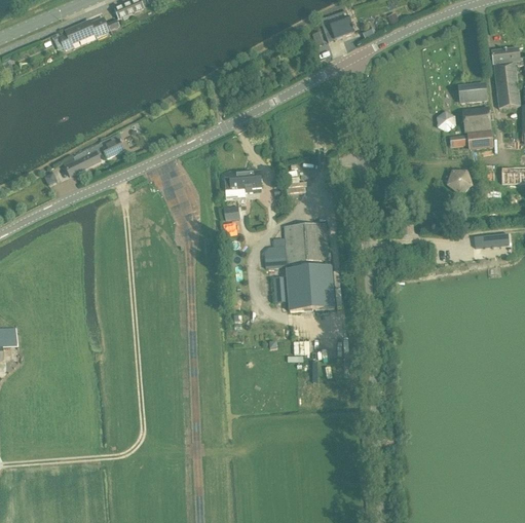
[(127,14),(143,7),(141,4),(147,2),(152,0),(135,0),(114,9),(118,19),(122,16),(123,19),(128,16),(127,14)]
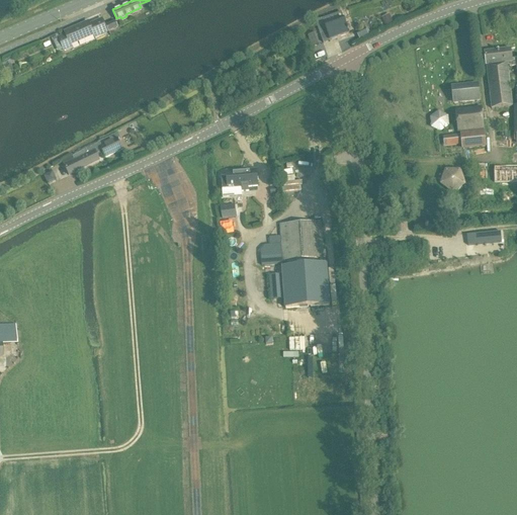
[(380,15),(384,24),(393,20),(389,11),(380,15)]
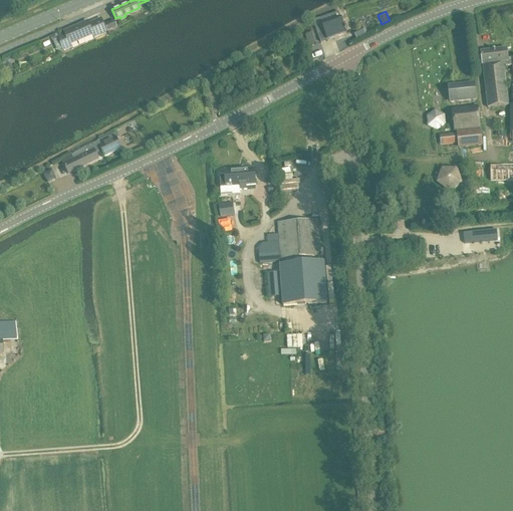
[(319,16),(312,18),(319,40),(345,31),(340,16),(327,21),(325,14),(319,16)]
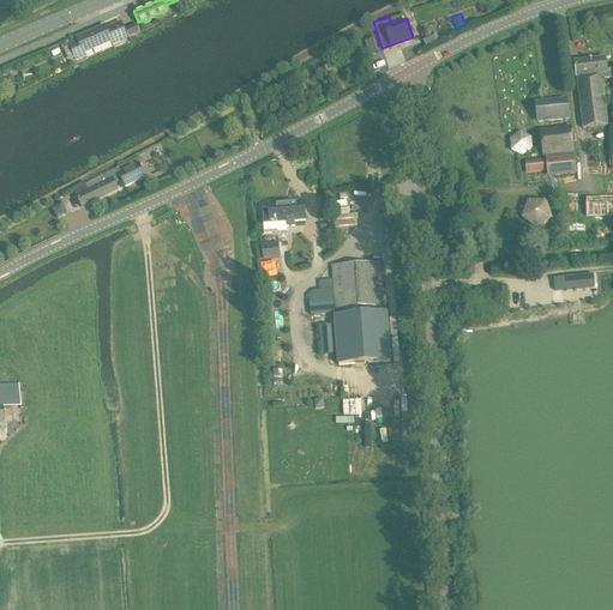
[(77,38),(68,42),(76,58),(84,53),(83,50),(110,38),(112,42),(118,38),(126,35),(120,20),(112,24),(104,26),(103,24),(89,30),(84,32),(76,36),(77,38)]
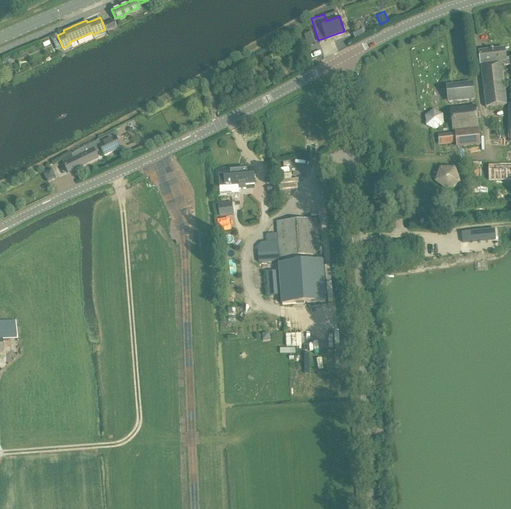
[(113,19),(104,22),(104,23),(106,28),(106,29),(116,25),(113,19)]
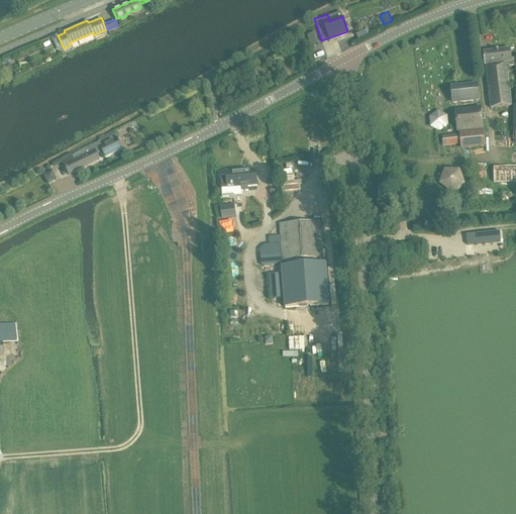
[(317,41),(313,30),(306,33),(309,44),(317,41)]
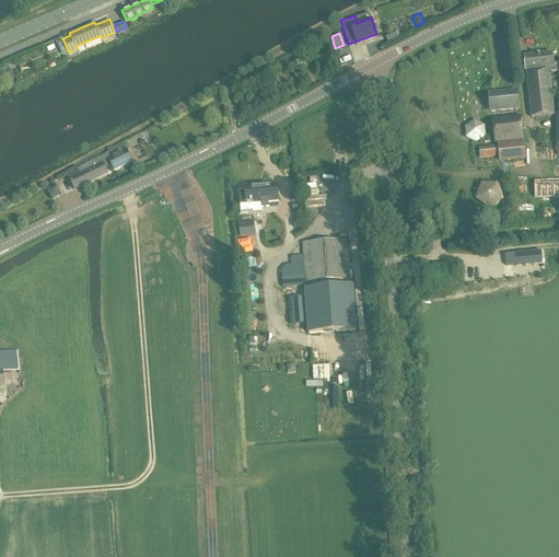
[(558,60),(552,62),(551,50),(523,54),(525,69),(531,115),(554,112),(548,68),(550,68),(550,70),(558,69),(558,77),(558,60)]
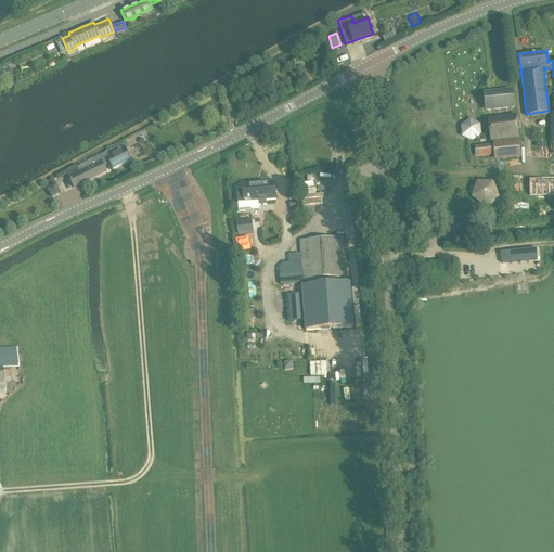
[(484,91),(486,107),(513,105),(511,88),(484,91)]
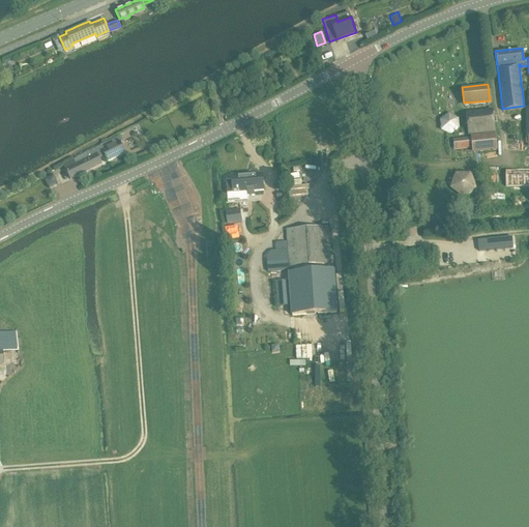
[(495,147),(493,130),(494,130),(492,109),(465,111),(468,135),(452,136),(453,147),(472,145),(473,149),(495,147)]
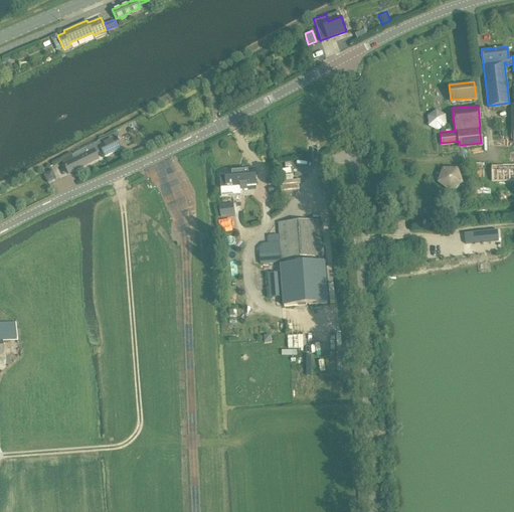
[(437,129),(446,124),(445,113),(435,109),(426,115),(427,125),(437,129)]
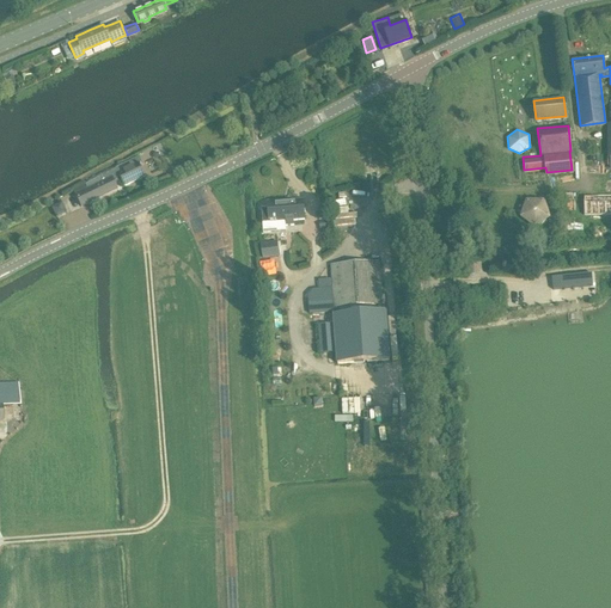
[(102,172),(91,178),(84,182),(86,186),(74,192),(80,204),(99,195),(116,186),(117,186),(112,178),(120,176),(123,184),(144,173),(140,166),(151,161),(145,151),(135,155),(115,165),(115,166),(102,172)]
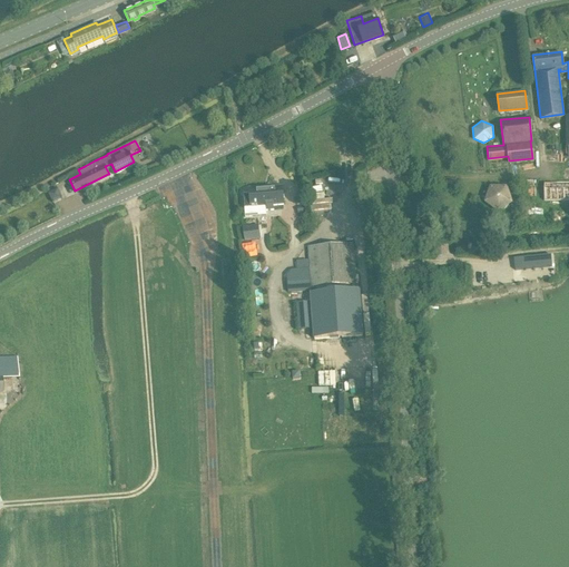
[(542,198),(568,198),(568,181),(542,182),(542,198)]
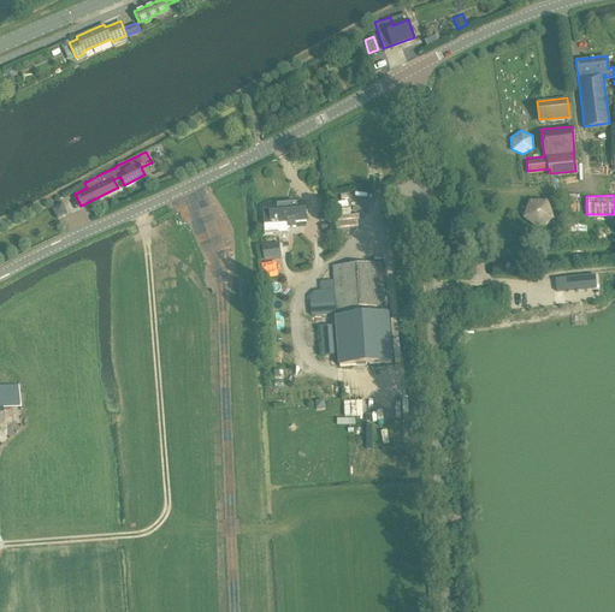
[(268,207),(262,208),(264,223),(264,231),(272,231),(271,221),(287,220),(287,225),(295,224),(294,219),(306,219),(305,198),(299,200),(284,200),(284,198),(268,200),(268,207)]
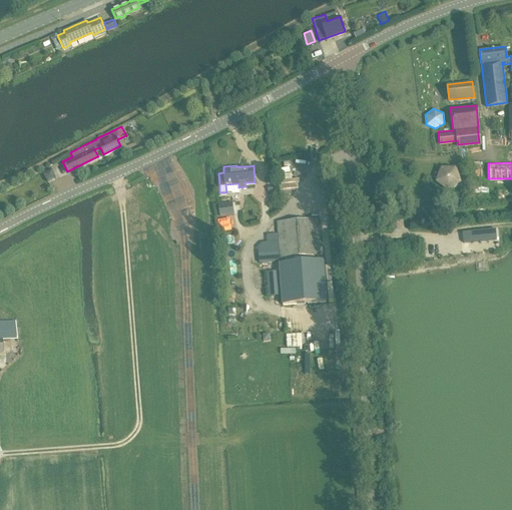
[(448,190),(460,181),(455,166),(440,166),(435,181),(448,190)]
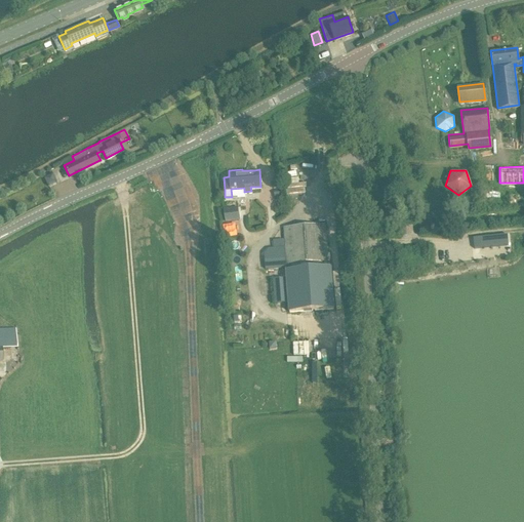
[(52,172),(44,175),(47,184),(56,181),(52,172)]
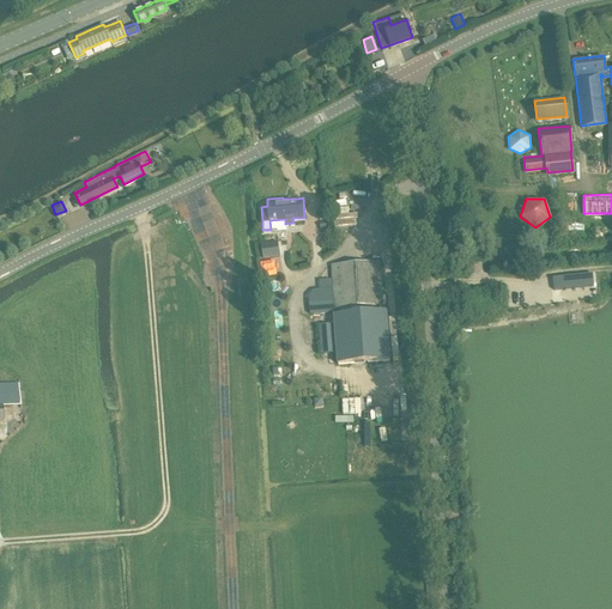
[(262,257),(279,255),(277,239),(260,242),(262,257)]
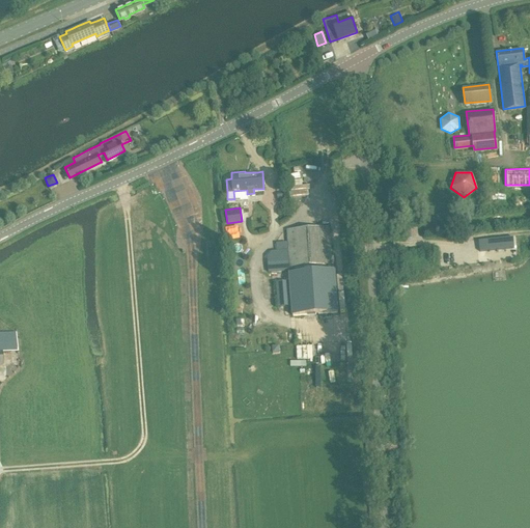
[(328,225),(286,228),(289,270),(331,267),(328,225)]
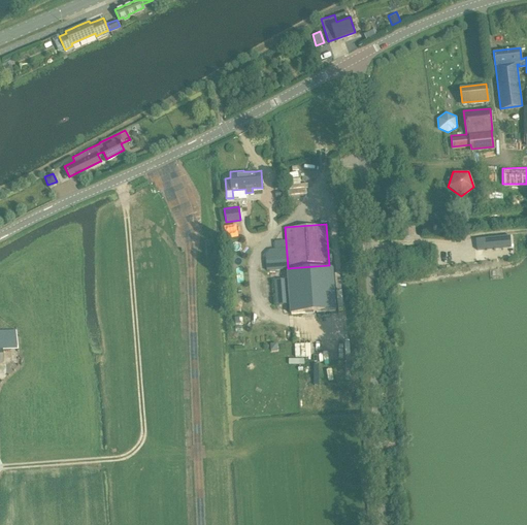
[(488,236),(475,237),(476,248),(511,244),(509,234),(488,236)]
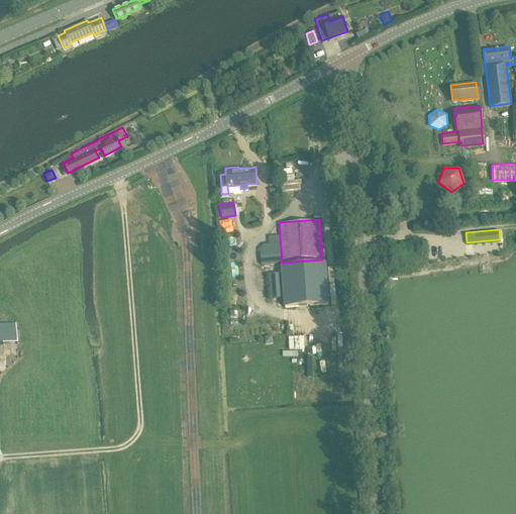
[(261,257),(261,264),(280,263),(279,248),(264,249),(265,257),(261,257)]
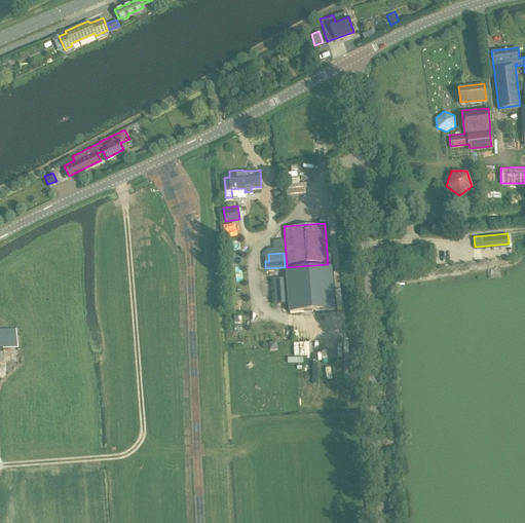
[(331,266),(287,269),(290,313),(334,310),(331,266)]
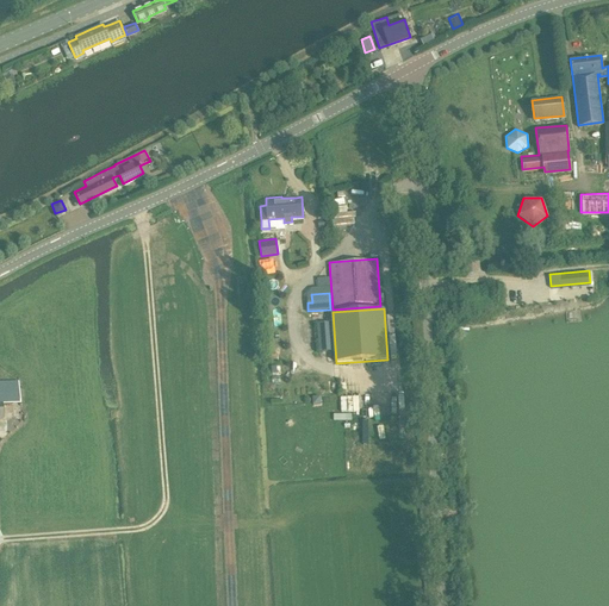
[(316,322),(318,350),(334,349),(331,320),(316,322)]
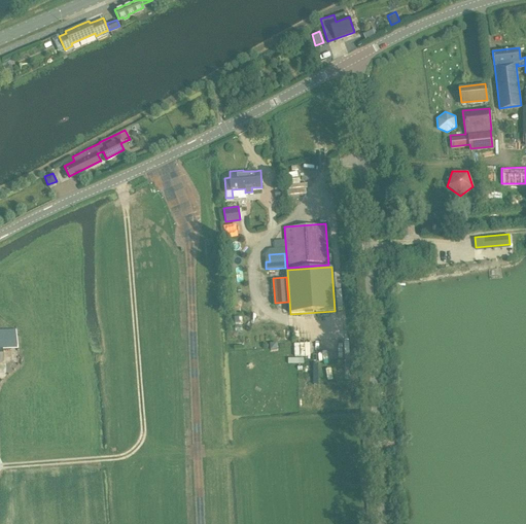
[(0,361),(1,361),(1,348),(16,347),(15,327),(0,328),(0,361)]
